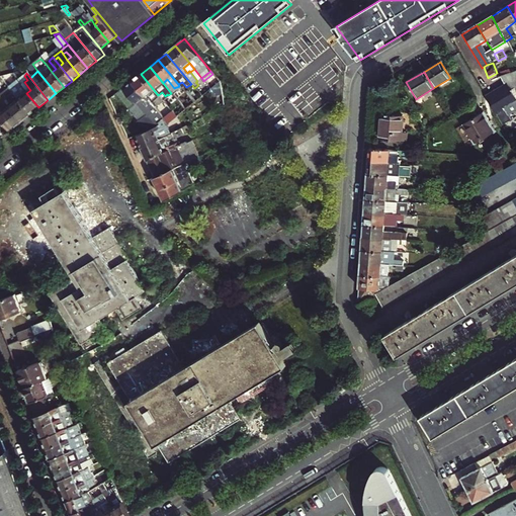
[(11,74),(8,75),(16,86),(19,84),(17,81),(11,74)]
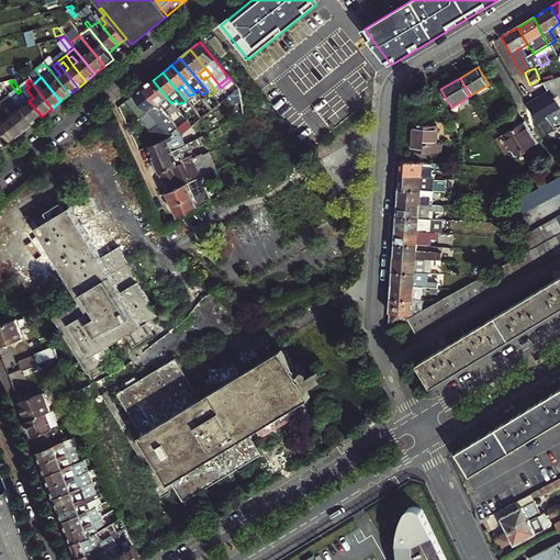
[(153,80),(144,88),(169,119),(171,116),(169,114),(166,110),(172,104),(171,103),(153,80)]
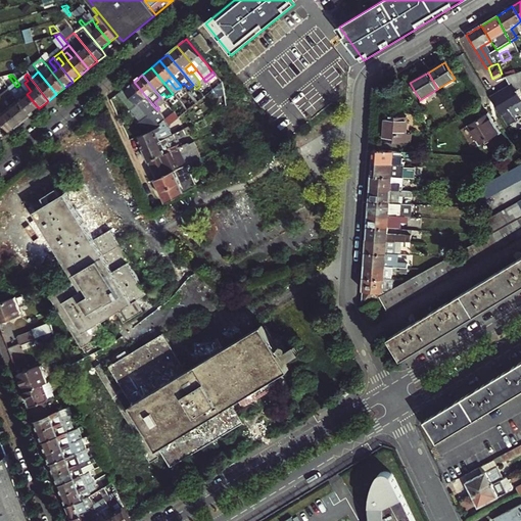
[(28,81),(25,77),(17,82),(19,85),(21,87),(27,94),(31,91),(25,83),(28,81)]
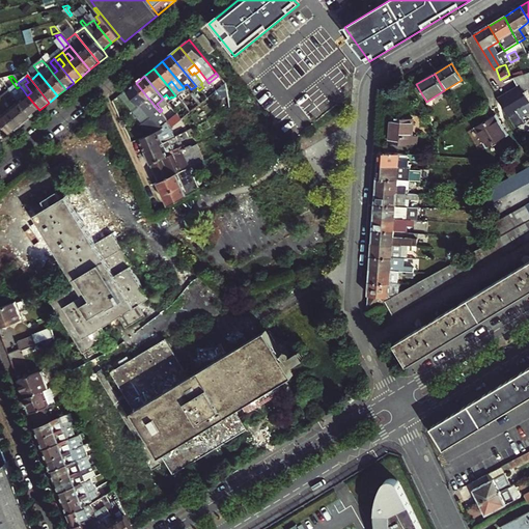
[(127,90),(134,100),(154,123),(145,128),(143,129),(147,136),(163,129),(162,127),(167,121),(163,116),(160,112),(136,83),(127,90)]
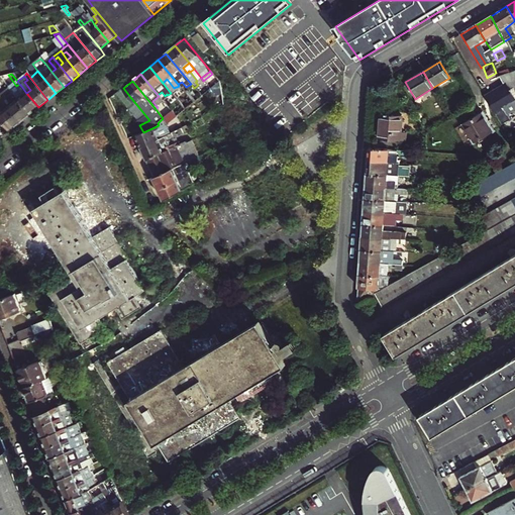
[(16,86),(10,91),(12,93),(17,100),(20,98),(15,91),(18,88),(21,86),(19,84),(16,86)]
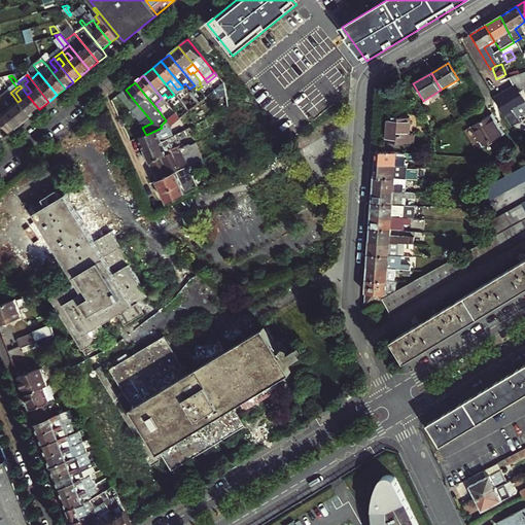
[(22,88),(19,90),(15,93),(21,100),(18,102),(30,117),(39,109),(27,95),(22,88)]
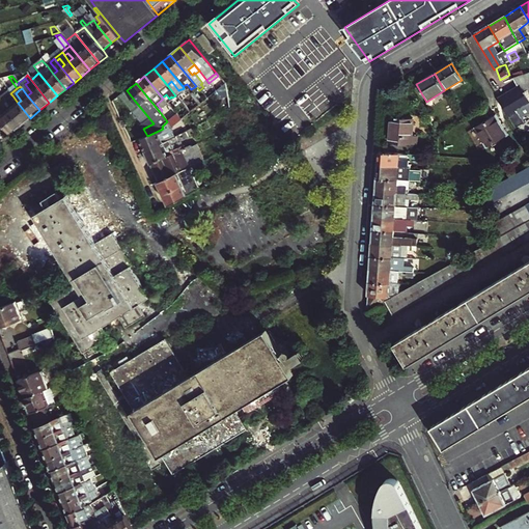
[(528,108),(518,89),(497,101),(509,122),(528,110),(528,108)]
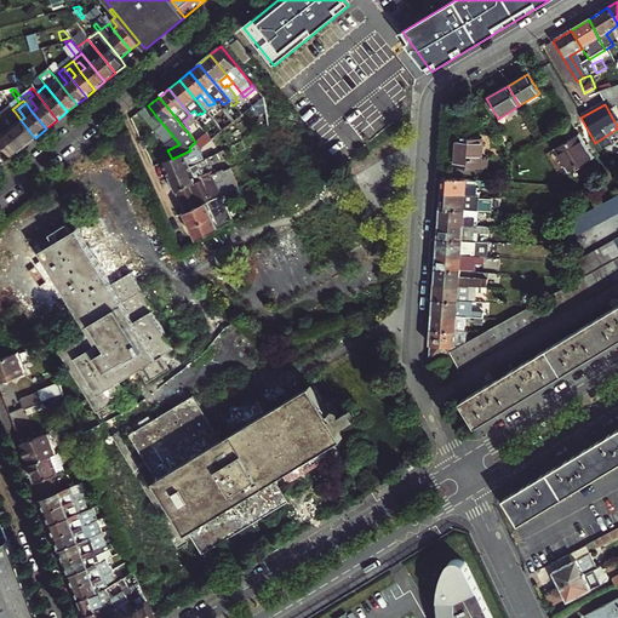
[(156,116),(148,106),(138,113),(167,150),(170,149),(179,144),(156,116)]
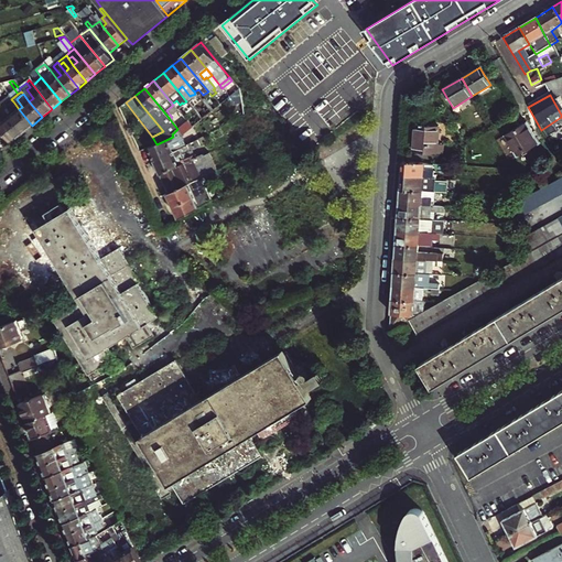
[(21,133),(32,126),(19,109),(13,101),(10,104),(6,108),(12,116),(9,118),(21,133)]
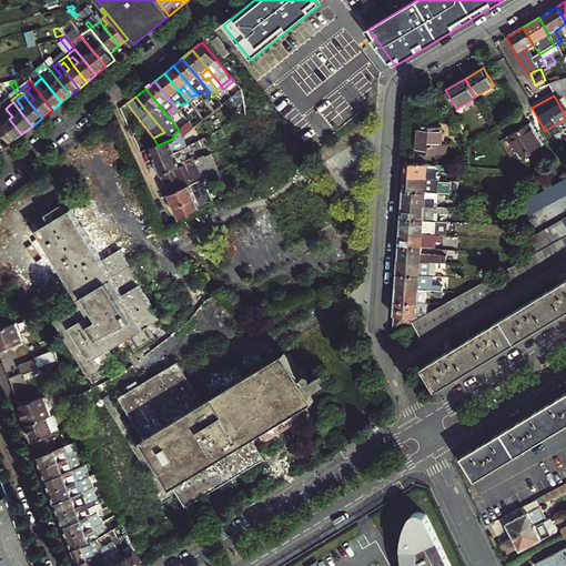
[(171,115),(178,111),(174,105),(168,111),(171,115)]
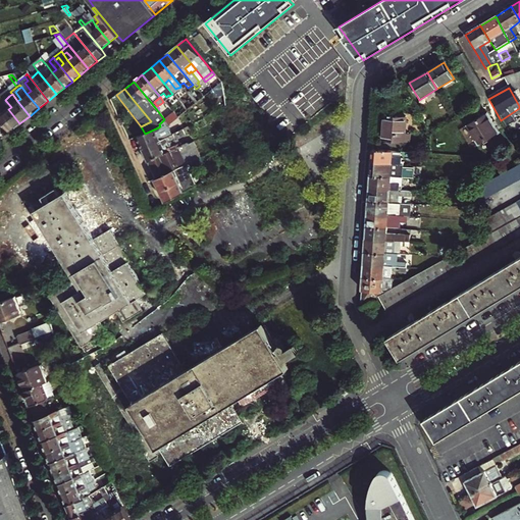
[(10,132),(19,123),(8,109),(2,102),(0,104),(0,112),(2,114),(0,116),(0,119),(10,132)]
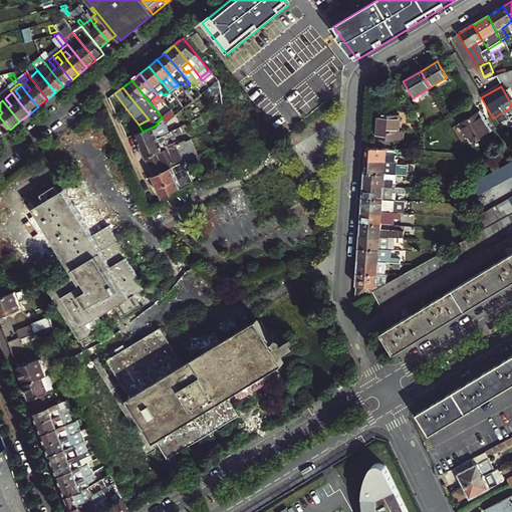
[(158,112),(162,117),(170,111),(166,105),(158,112)]
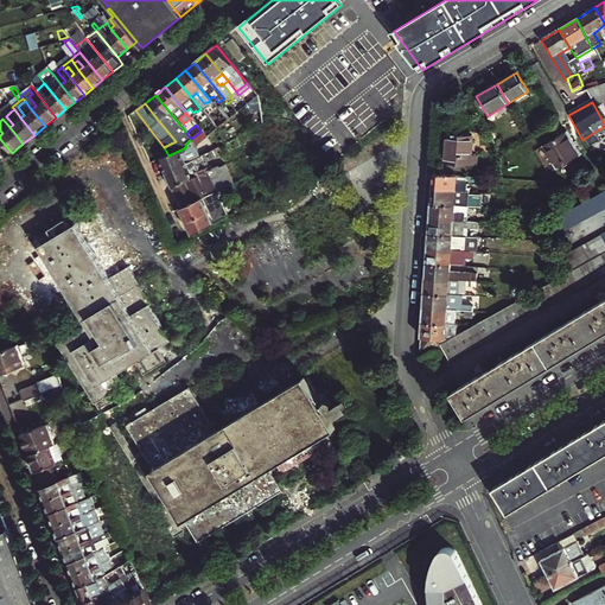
[(216,129),(212,125),(203,133),(207,138),(216,129)]
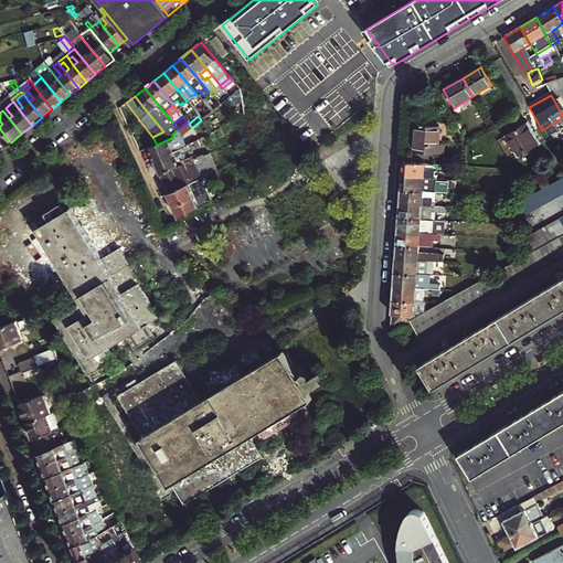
[(147,149),(152,162),(190,145),(183,133),(192,128),(189,124),(187,123),(178,129),(172,135),(173,137),(157,145),(147,149)]
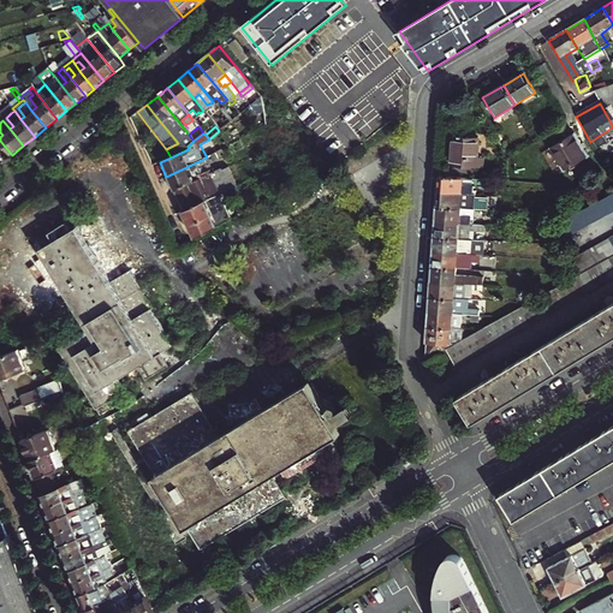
[(571,135),(549,148),(564,171),(585,158),(571,135)]
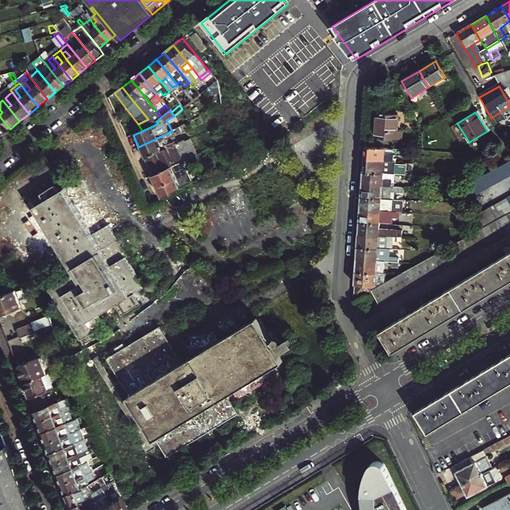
[(380,114),(377,113),(375,138),(400,140),(401,132),(396,131),(397,115),(384,114),(384,113),(380,113),(380,114)]
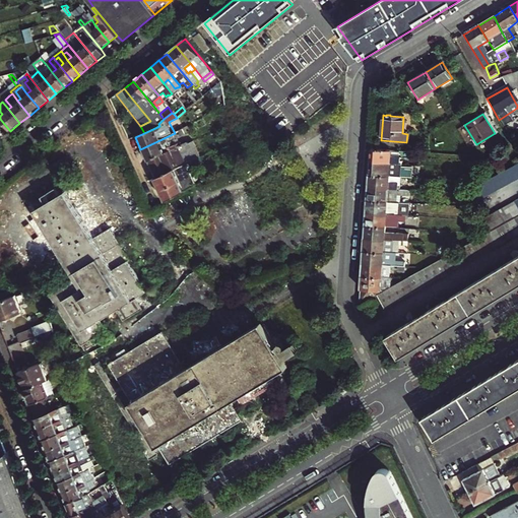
[(175,133),(140,149),(146,163),(180,147),(179,143),(170,147),(168,143),(184,136),(181,131),(175,133)]
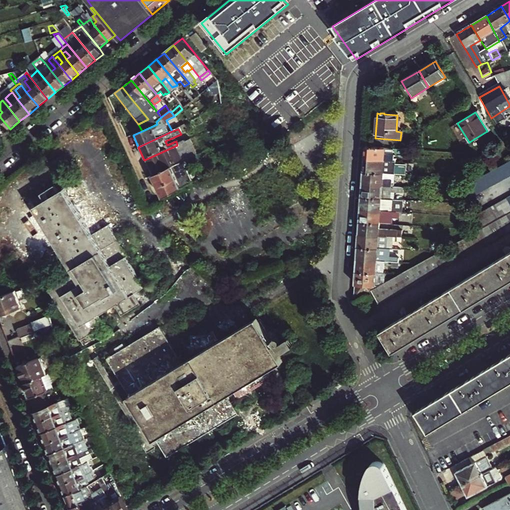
[(190,139),(177,145),(144,160),(152,176),(186,159),(197,154),(190,139)]
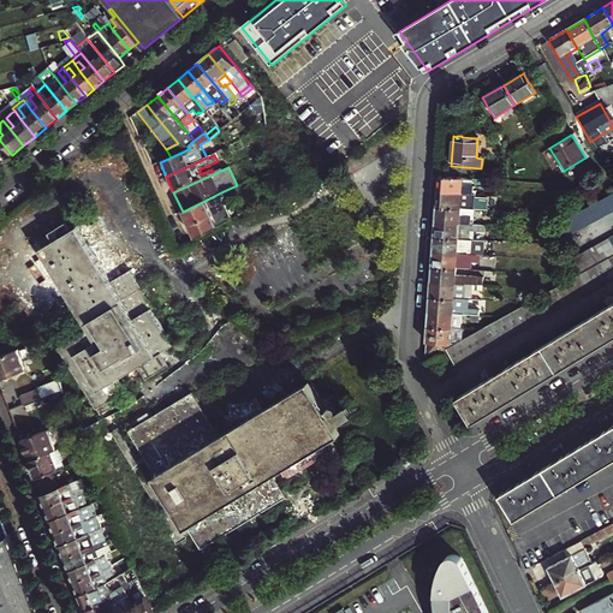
[(442,178),(438,178),(436,192),(448,194),(448,195),(474,196),(474,190),(471,189),(471,186),(466,185),(468,180),(457,179),(453,178),(453,179),(446,179),(446,178),(442,178)]
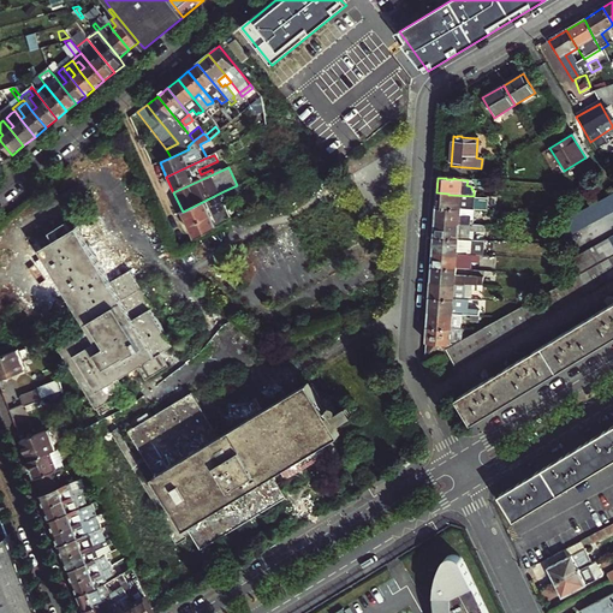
[(230,203),(224,191),(183,212),(188,224),(230,203)]
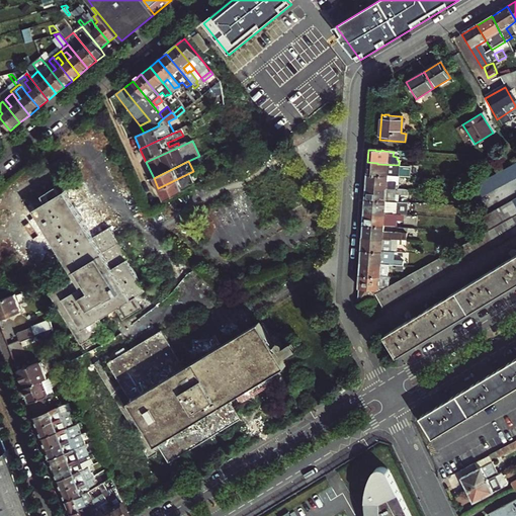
[(367,162),(366,175),(398,177),(399,165),(377,164),(377,163),(367,162)]
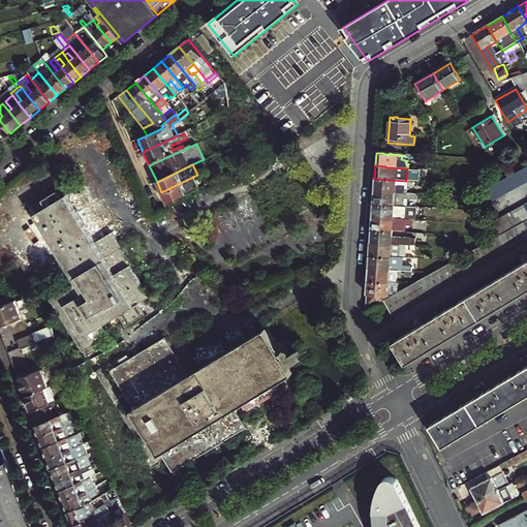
[(519,172),(513,176),(519,187),(525,183),(519,172)]
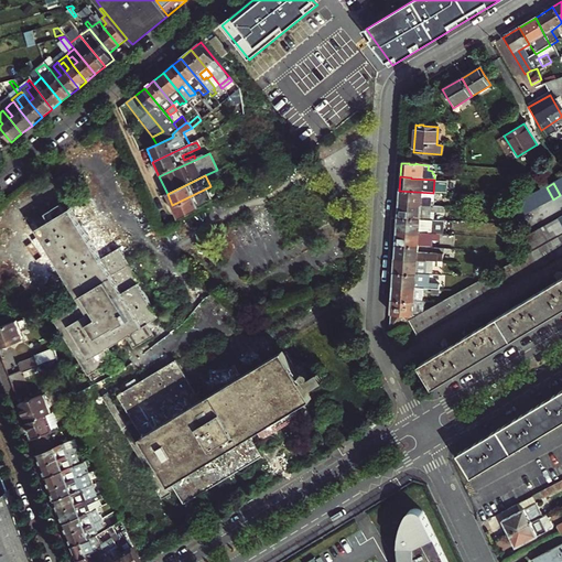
[(179,219),(216,198),(211,186),(172,205),(179,219)]
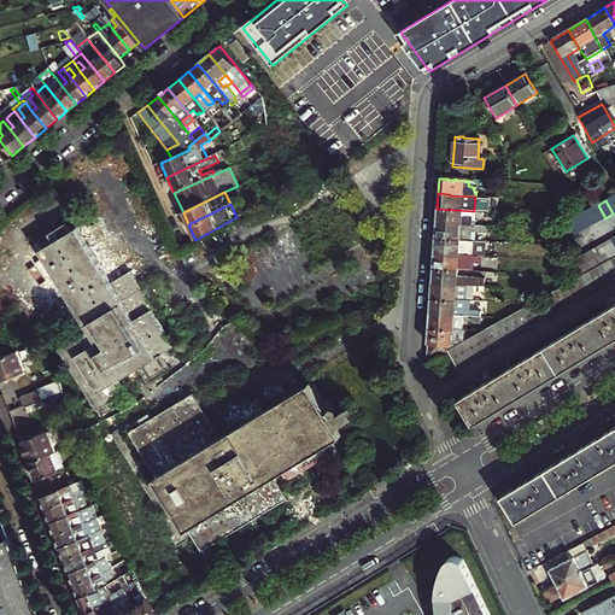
[(605,218),(598,205),(591,209),(598,222),(605,218)]
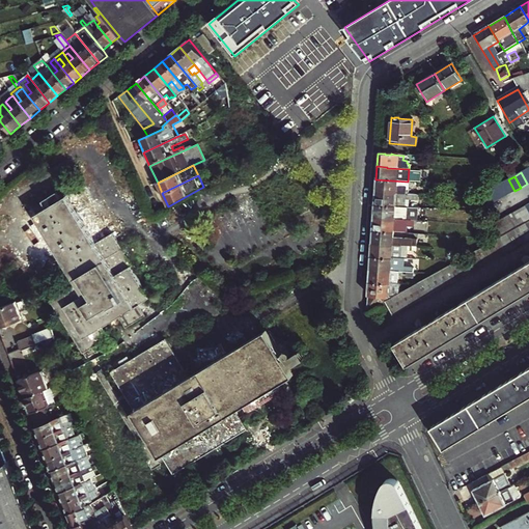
[(408,182),(376,179),(376,192),(385,192),(385,194),(408,195),(408,182)]
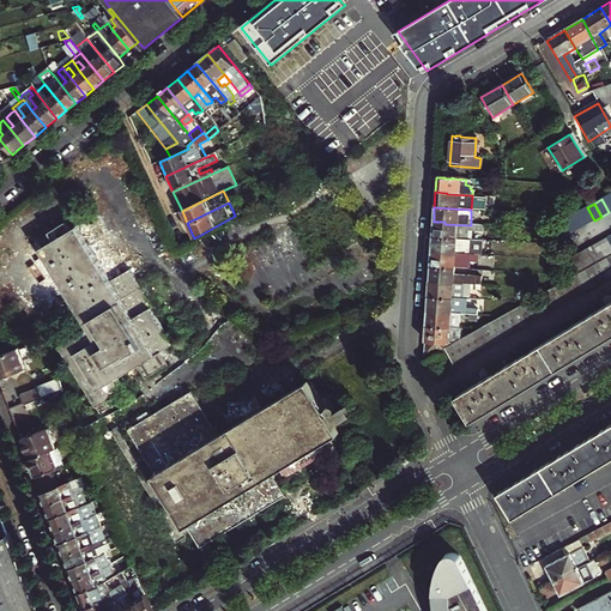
[(594,221),(587,207),(580,211),(587,224),(594,221)]
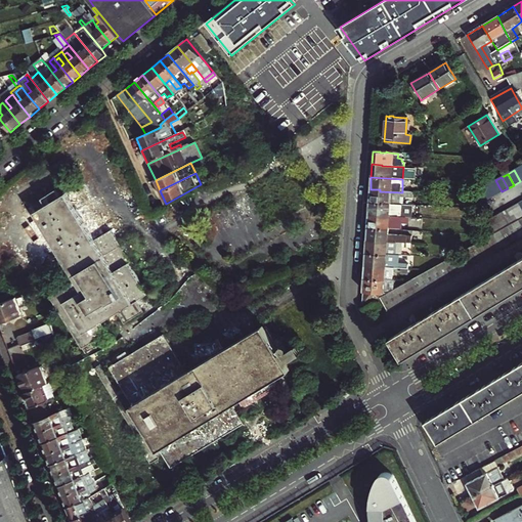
[(495,180),(489,183),(495,194),(502,191),(495,180)]
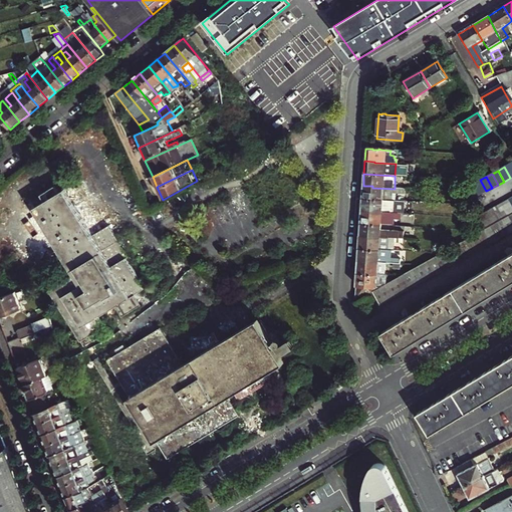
[(472,185),(471,194),(470,200),(486,191),(480,180),(472,185)]
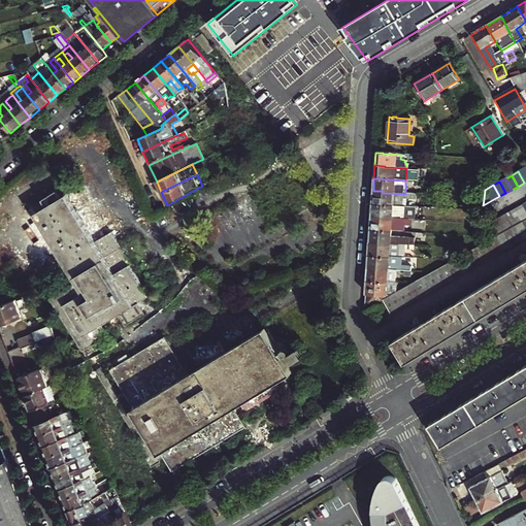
[(72,276),(123,250),(112,232),(96,241),(67,195),(61,198),(57,191),(43,199),(47,206),(35,214),(72,276)]
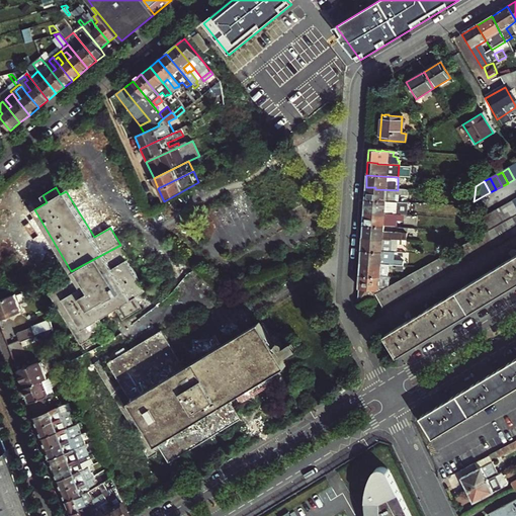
[(366,187),(365,200),(395,202),(395,194),(398,194),(398,196),(408,197),(408,191),(398,190),(375,189),(375,187),(366,187)]
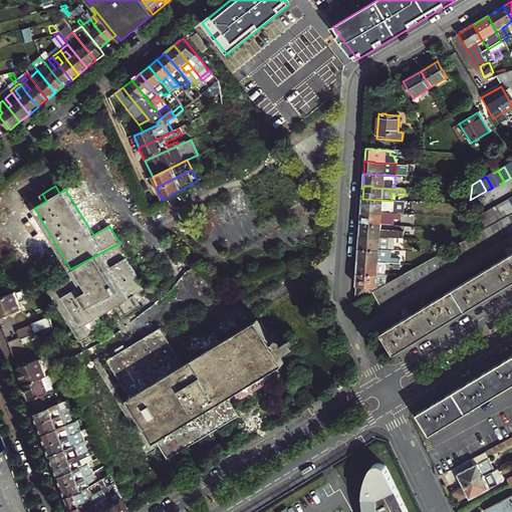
[(392,201),(362,199),(361,210),(370,211),(370,213),(393,214),(393,211),(391,211),(392,201)]
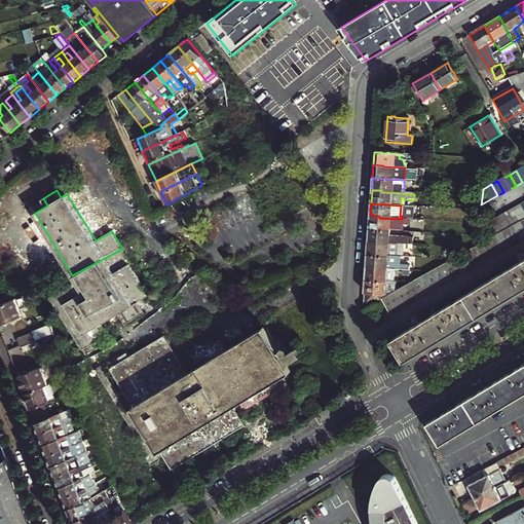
[(523,218),(523,216),(519,207),(513,210),(519,222),(523,218)]
